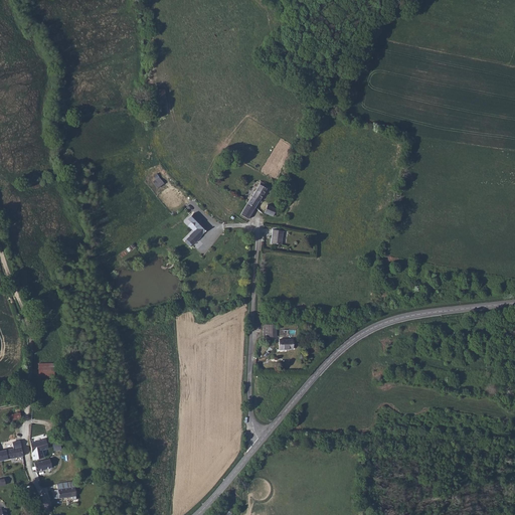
[(163,91),(154,91),(154,106),(163,106),(163,91)]
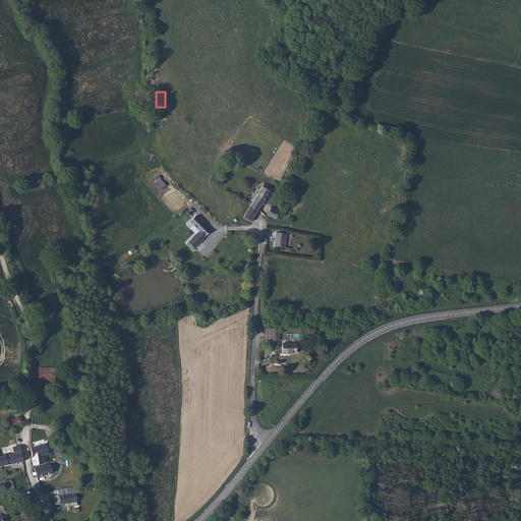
[(159,175),(154,178),(157,182),(154,183),(158,189),(165,186),(159,175)]
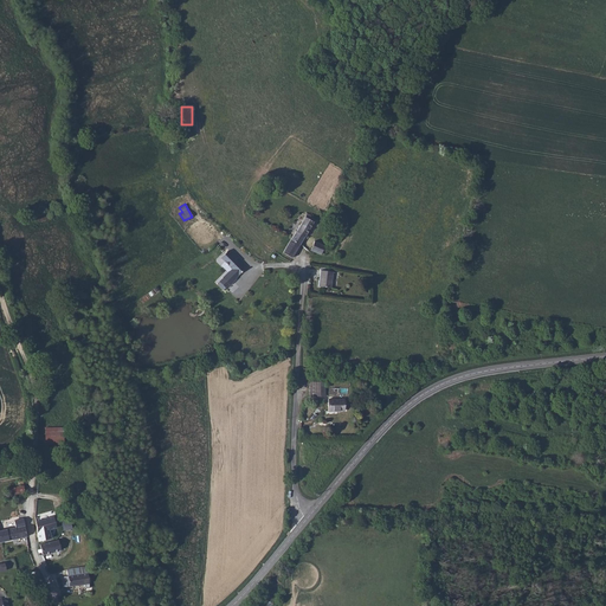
[(300,246),(314,221),(305,217),(296,232),(295,231),(289,240),(300,246)]
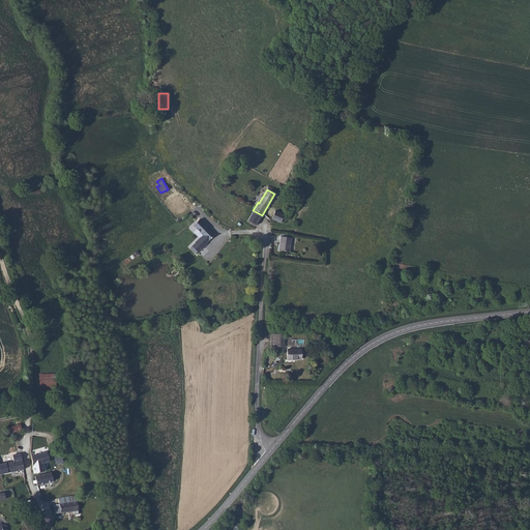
[(262,215),(253,210),(247,221),(251,223),(256,226),(262,215)]
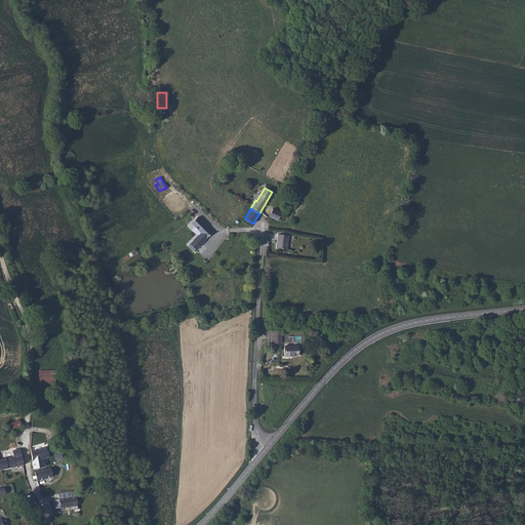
[(273,208),(270,217),(278,220),(279,218),(283,219),(284,215),(280,214),(281,212),(273,208)]
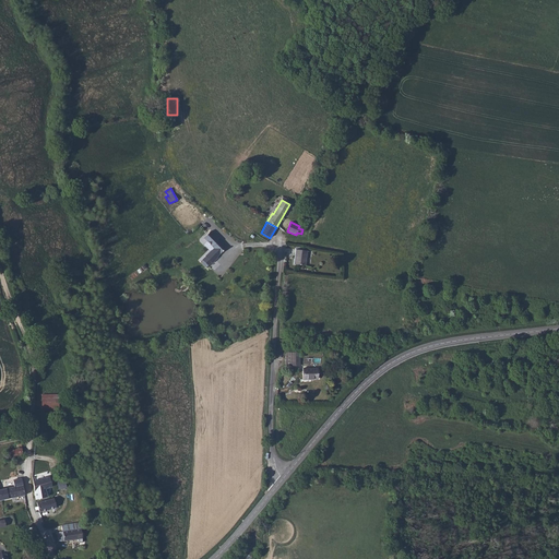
[(227,248),(210,233),(204,239),(215,249),(213,252),(213,251),(206,258),(213,263),(214,264),(219,258),(218,258),(227,248)]
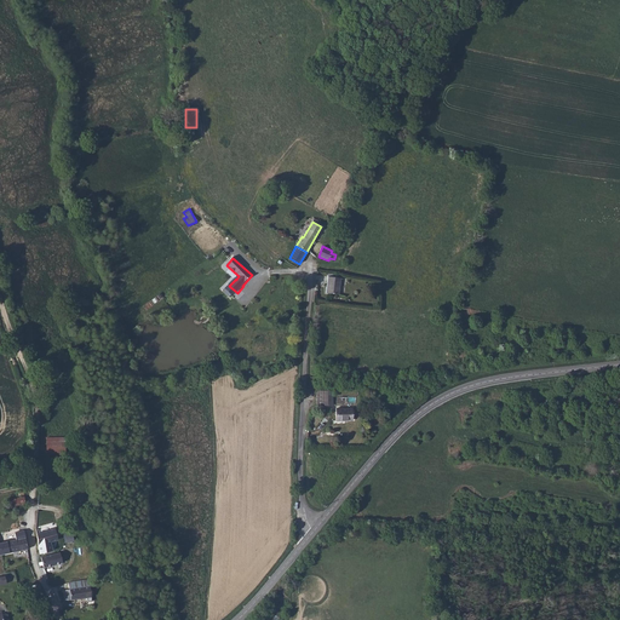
[(333,276),(320,273),(317,290),(328,293),(333,276)]
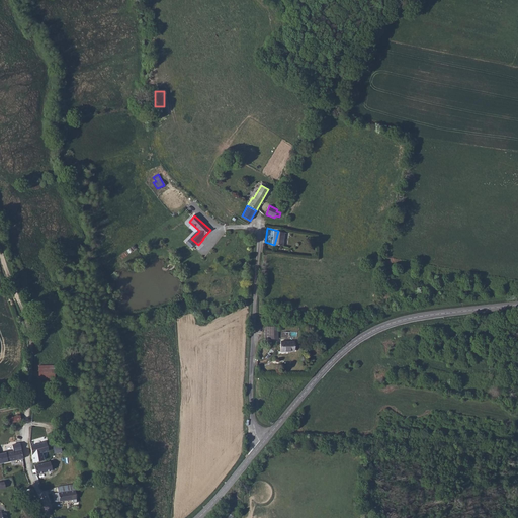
[(191,239),(187,244),(192,249),(197,244),(191,239)]
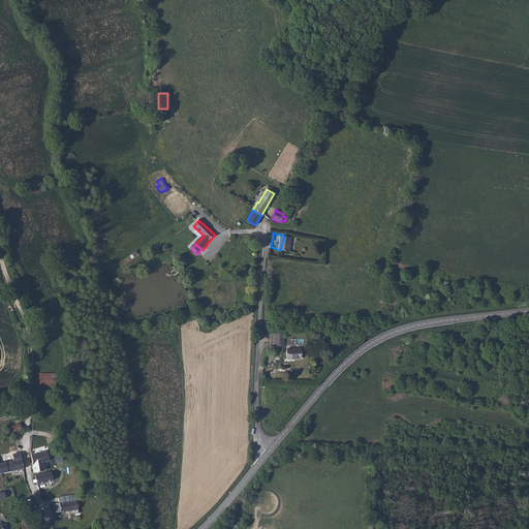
[(280,356),(287,358),(288,347),(276,346),(274,356),(280,358),(280,356)]
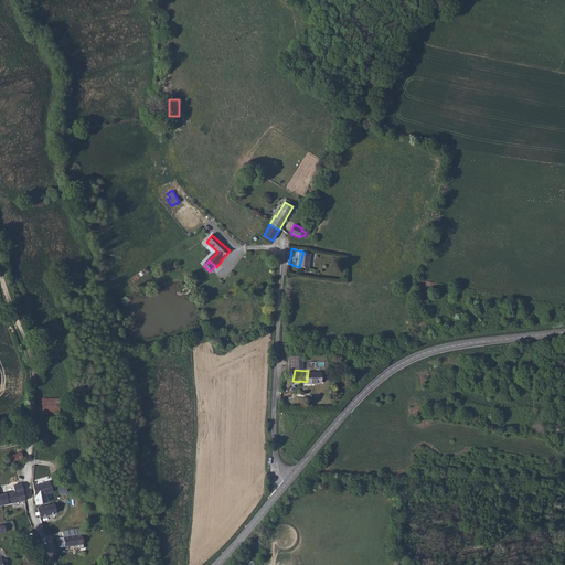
[(42,398),(41,415),(57,416),(59,398),(42,398)]
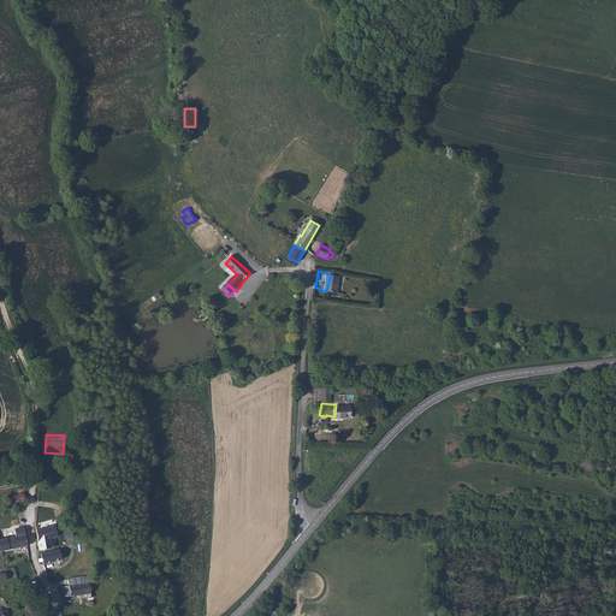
[(60,502),(55,491),(42,497),(53,519),(67,513),(63,502),(60,502)]
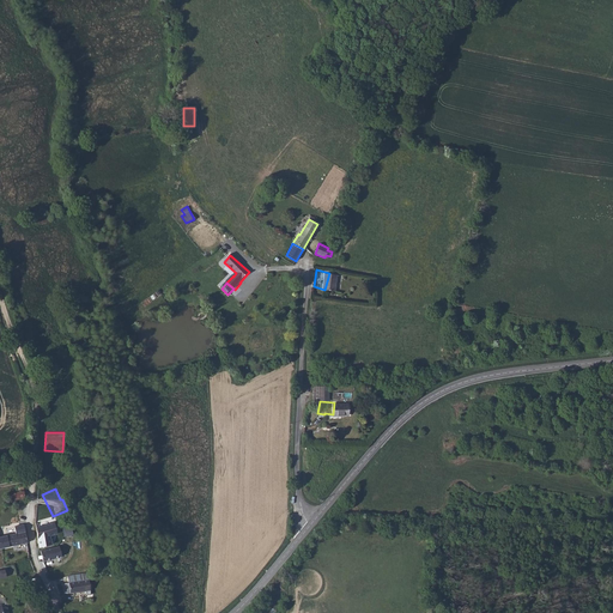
[(42,521),(35,523),(35,525),(38,546),(52,544),(49,535),(56,533),(54,522),(43,526),(42,521)]
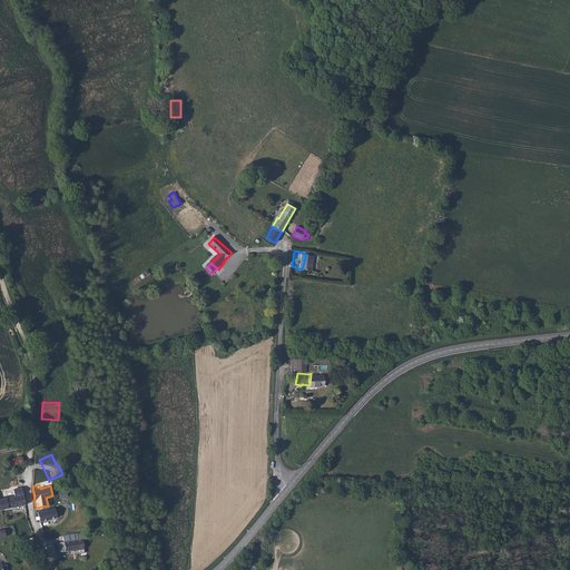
[(26,504),(22,488),(13,489),(13,490),(17,507),(26,504)]
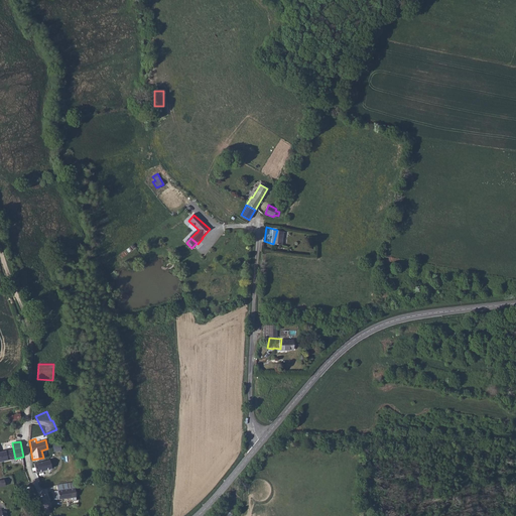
[(51,443),(53,452),(60,450),(59,441),(51,443)]
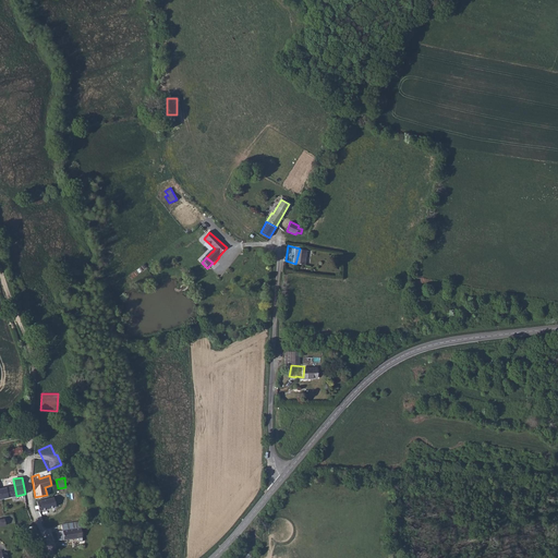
[(0,493),(1,499),(16,496),(13,480),(4,482),(4,480),(0,480),(0,493)]
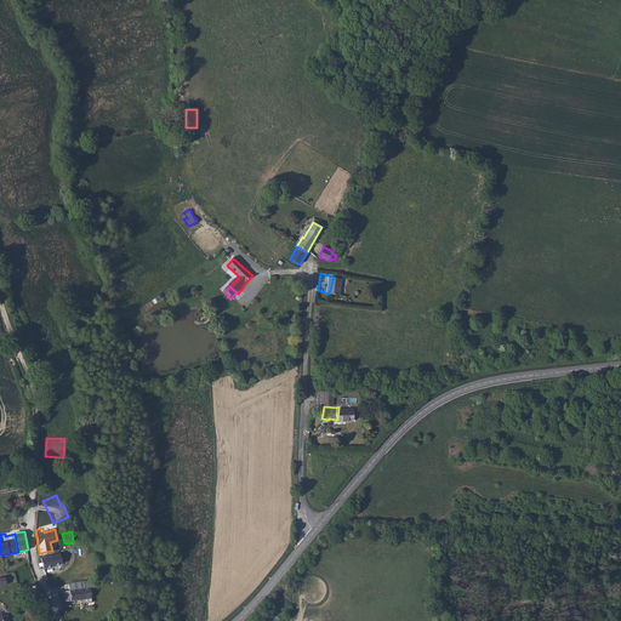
[(41,562),(39,563),(39,564),(40,567),(44,565),(44,569),(63,563),(58,553),(56,554),(41,558),(41,562)]
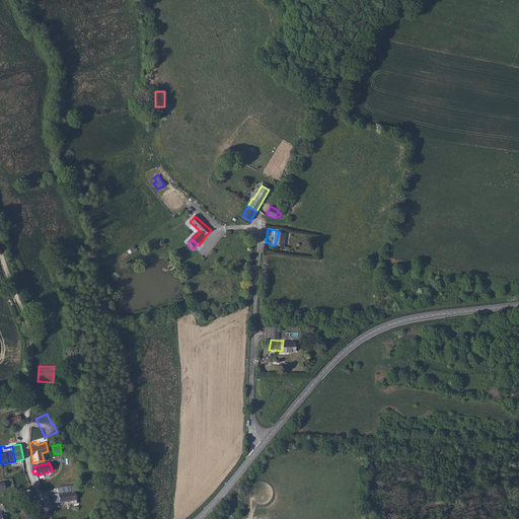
[(74,504),(75,504),(77,503),(74,485),(57,488),(59,494),(54,494),(55,503),(73,500),(74,504)]
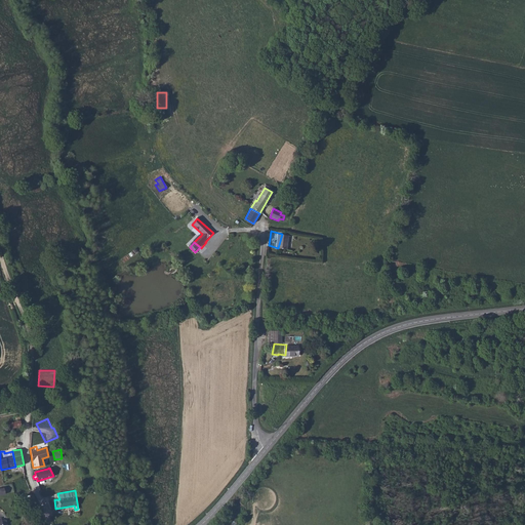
All buildings are outlined.
